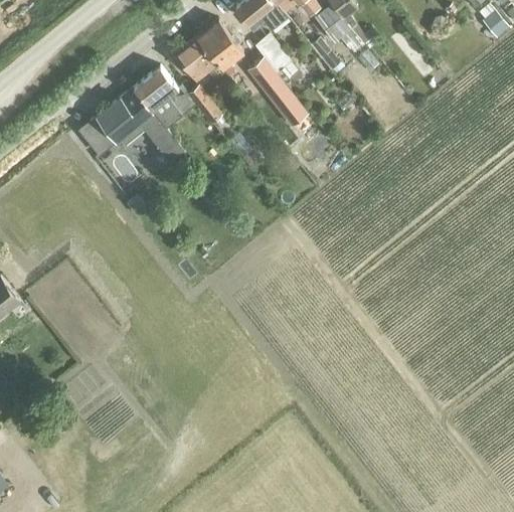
[(266,23),(273,31),(289,17),(285,12),(282,9),(280,11),(271,0),(244,0),(237,6),(257,30),(266,23)]
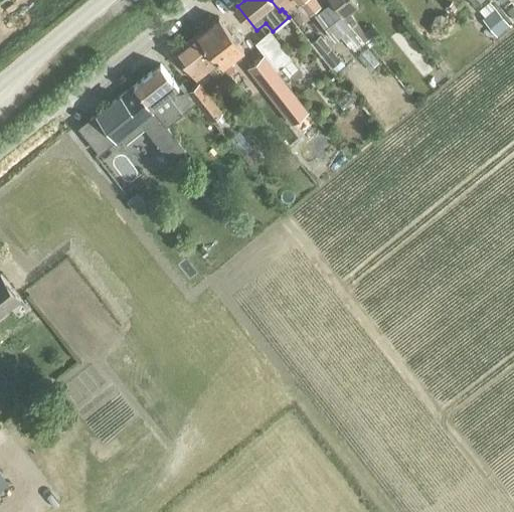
[(275,0),(282,9),(285,12),(299,1),(311,15),(320,8),(313,0),(275,0)]
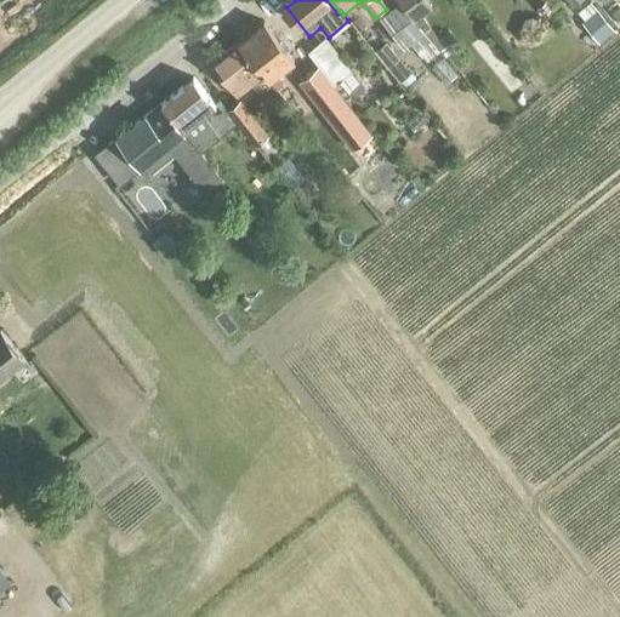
[(379,24),(392,41),(415,22),(397,0),(391,0),(398,9),(379,24)]
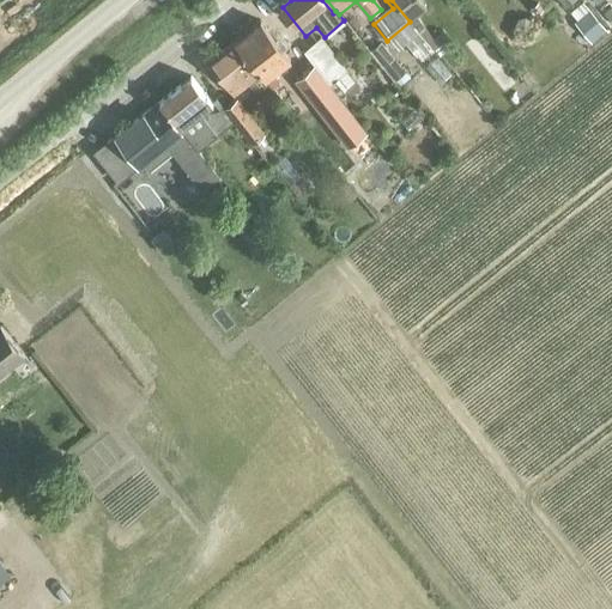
[(408,0),(392,0),(410,22),(425,8),(418,0),(411,0),(410,1),(408,0)]
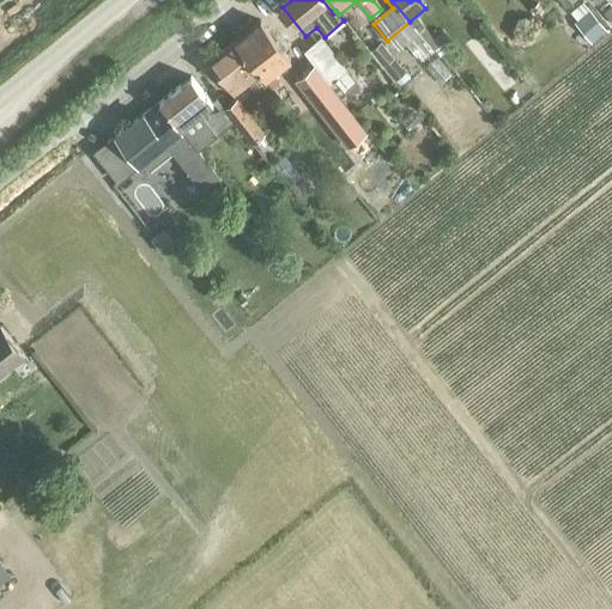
[(553,0),(565,12),(579,0),(553,0)]
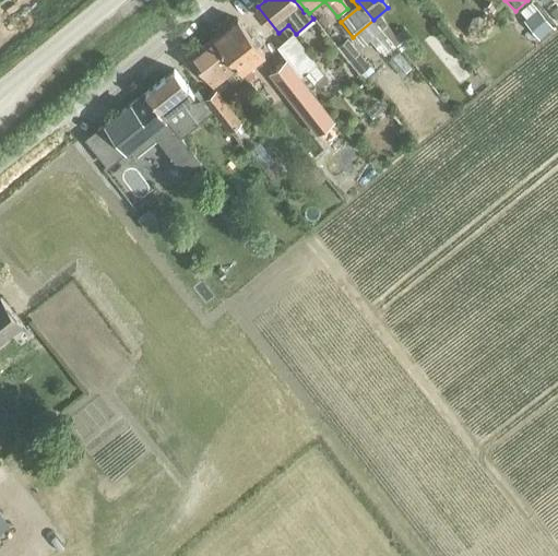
[(391,11),(388,8),(374,20),(396,47),(408,38),(403,32),(394,38),(379,20),(391,11)]
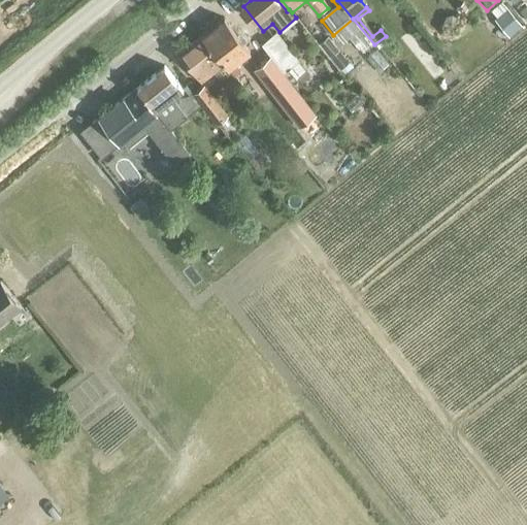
[(508,10),(495,22),(509,39),(523,28),(508,10)]
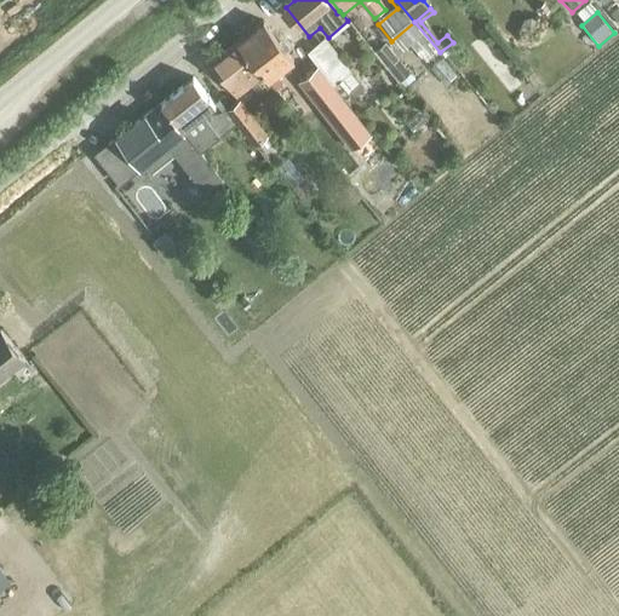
[(414,22),(391,41),(402,53),(408,49),(423,67),(440,52),(414,22)]
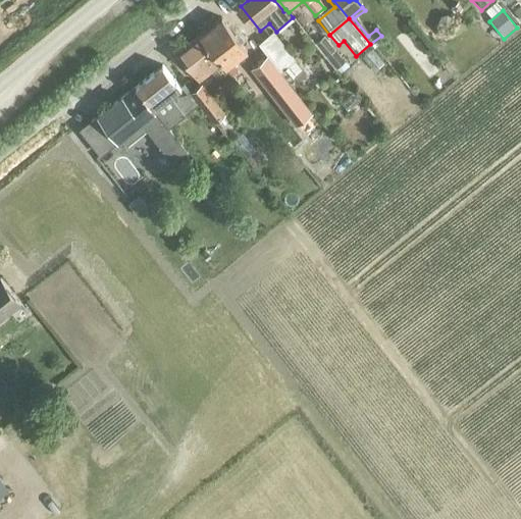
[(201,38),(222,65),(226,69),(248,52),(222,20),(201,38)]
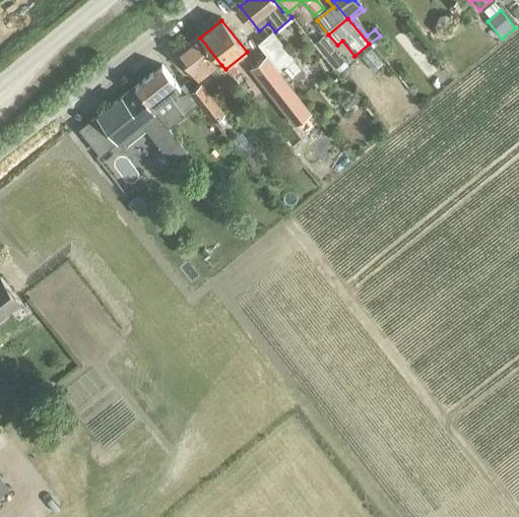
[(423,70),(431,63),(397,25),(389,33),(423,70)]
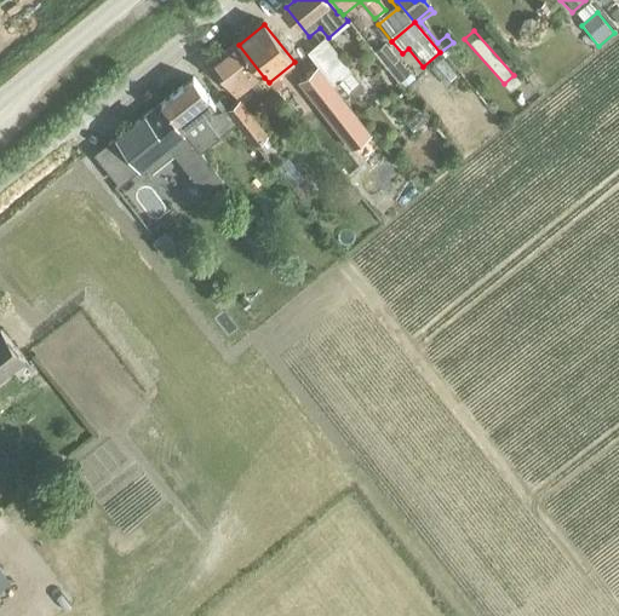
[(324,40),(308,52),(336,87),(350,75),(324,40)]
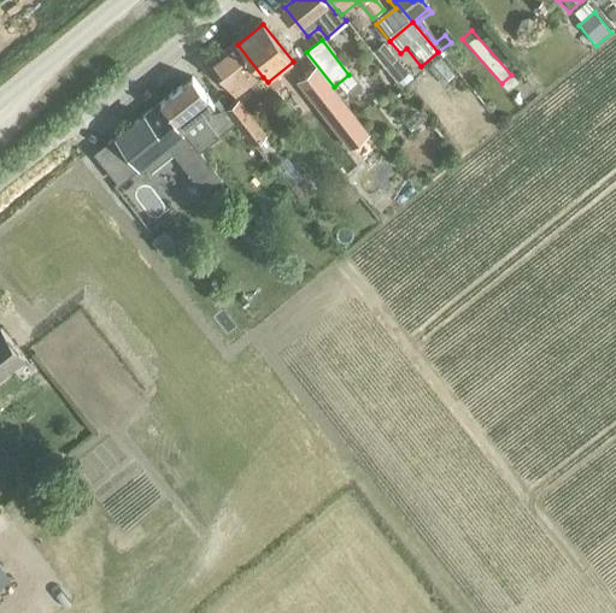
[(263,77),(238,45),(211,65),(236,98),(263,77)]
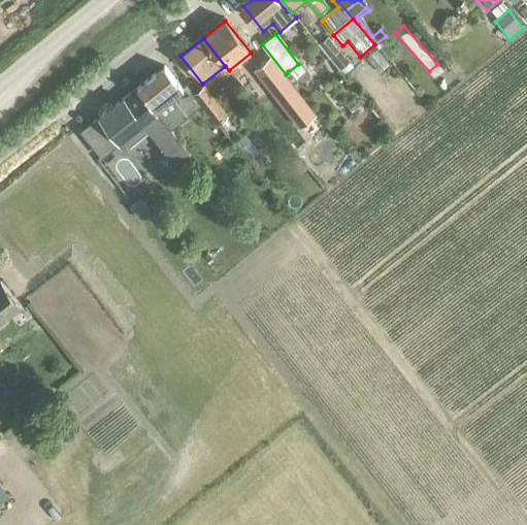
[(331,42),(324,48),(342,71),(351,65),(331,42)]
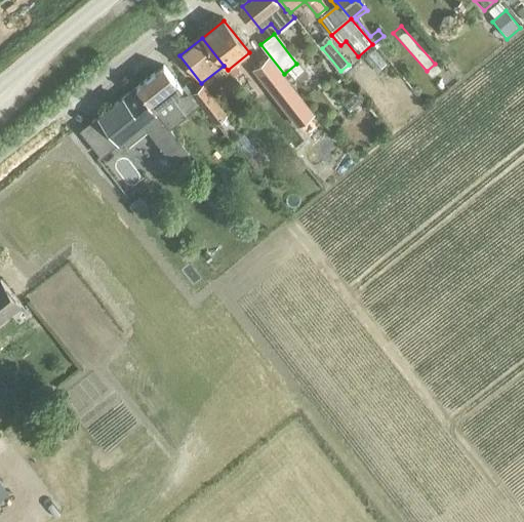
[(270,58),(254,71),(299,129),(315,116),(270,58)]
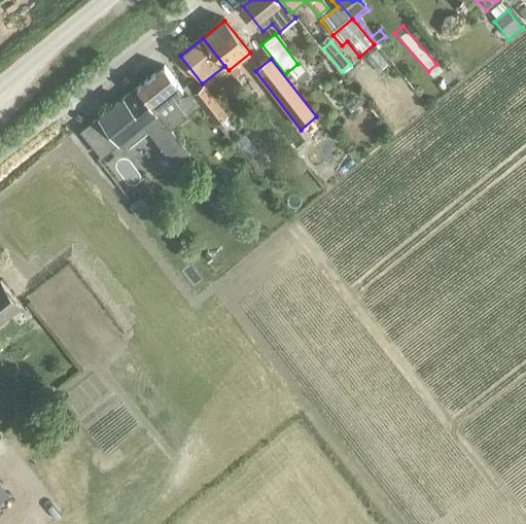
[(165,68),(138,90),(155,112),(156,113),(170,131),(171,132),(187,119),(203,107),(194,96),(194,97),(186,88),(183,91),(178,84),(165,68)]
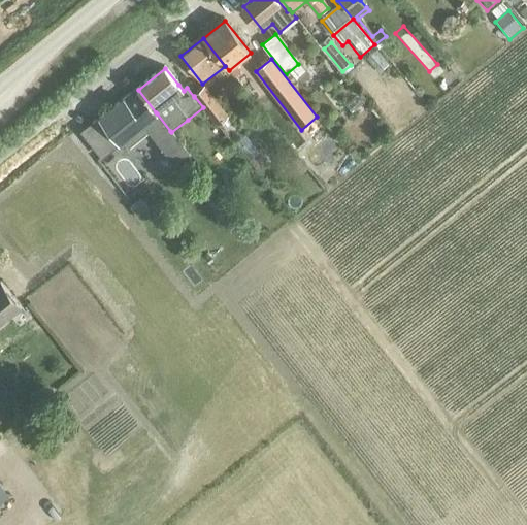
[(203,107),(220,128),(229,120),(203,89),(194,96),(203,107)]
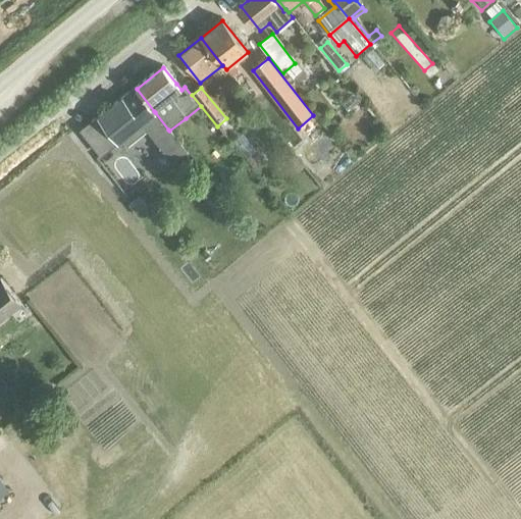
[(154,111),(137,89),(84,132),(102,155),(111,148),(111,149),(123,139),(126,143),(145,127),(170,159),(184,149),(168,130),(155,112),(154,111)]
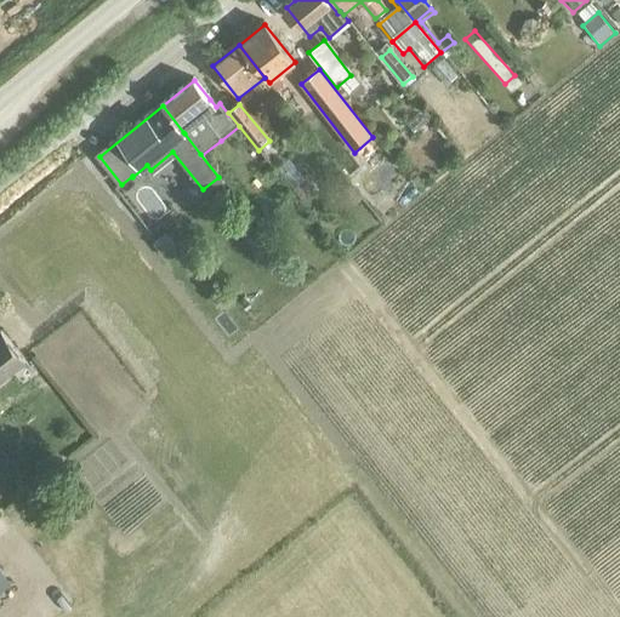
[(411,165),(437,150),(424,127),(398,142),(411,165)]
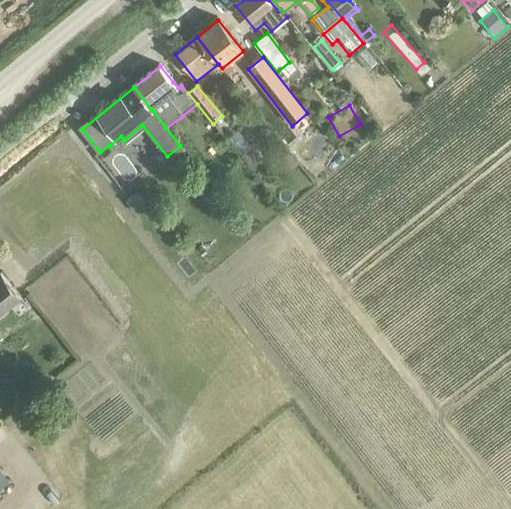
[(288,134),(294,142),(313,127),(307,119),(288,134)]
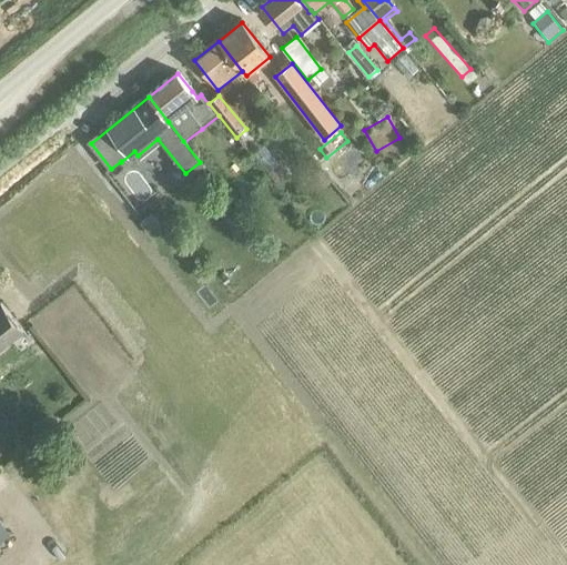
[(353,139),(325,160),(335,173),(363,152),(353,139)]
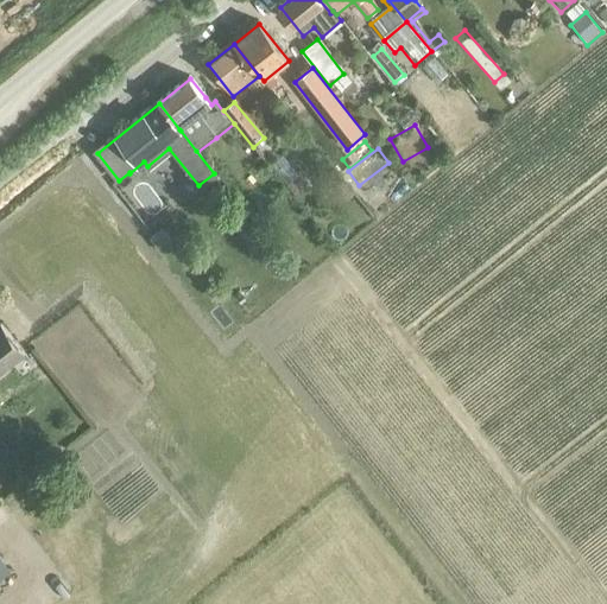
[(283,158),(272,167),(288,186),(298,177),(283,158)]
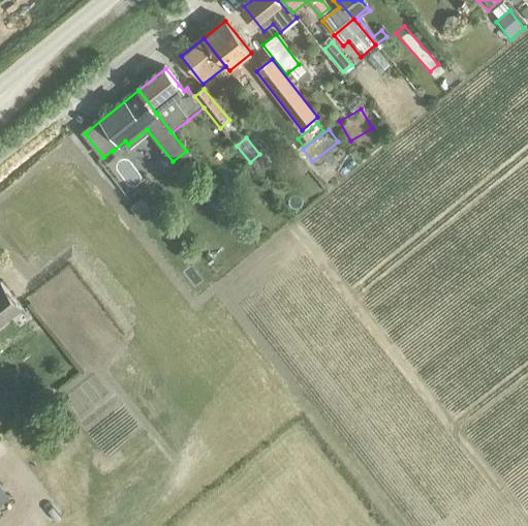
[(259,154),(250,162),(260,176),(270,167),(259,154)]
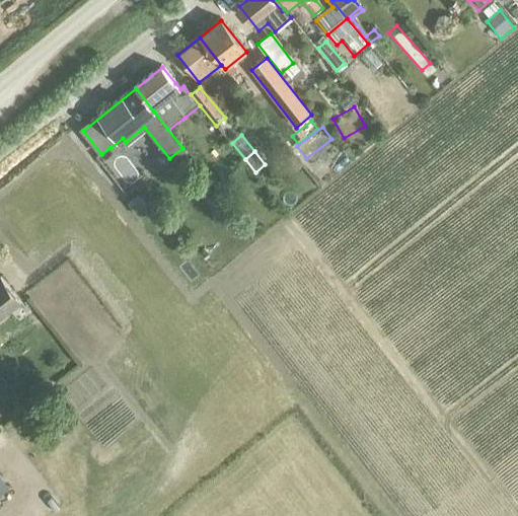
[(0,279),(0,321),(22,304),(1,278),(0,279)]
